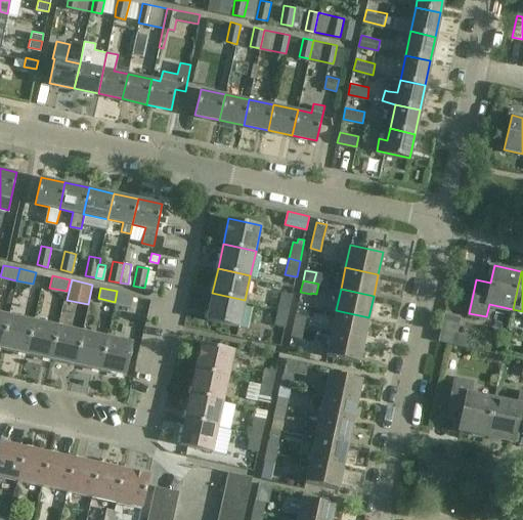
[(133,294),(117,291),(115,302),(131,305),(133,294)]
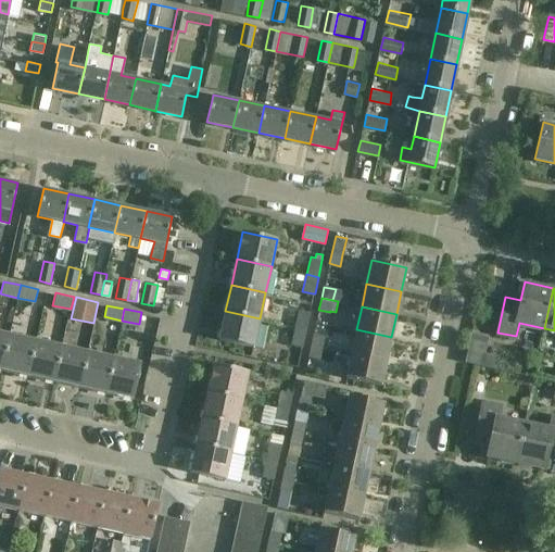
[(295,326),(306,329),(311,312),(299,309),(295,326)]
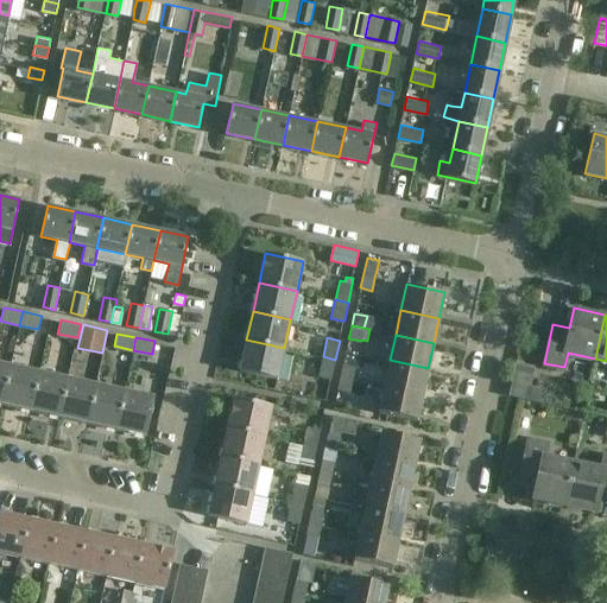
[(284,348),(246,340),(240,369),(278,376),(284,348)]
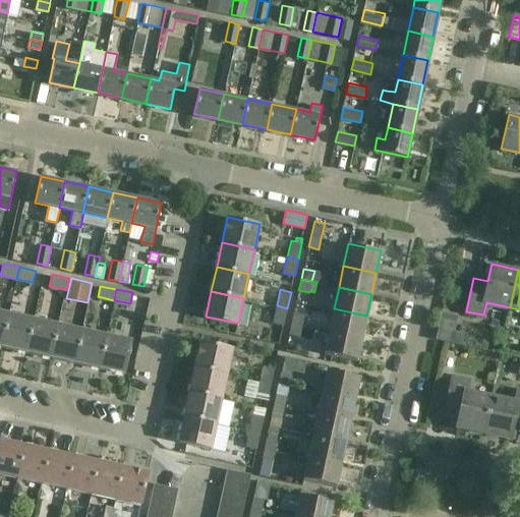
[(273,322),(284,324),(287,308),(277,305),(273,322)]
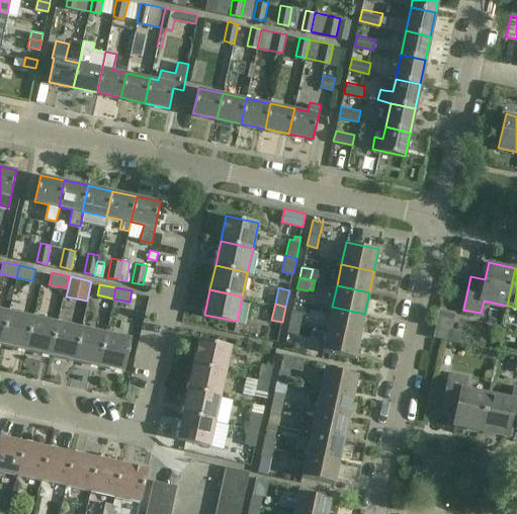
[(328,329),(360,336),(364,314),(332,307),(328,329)]
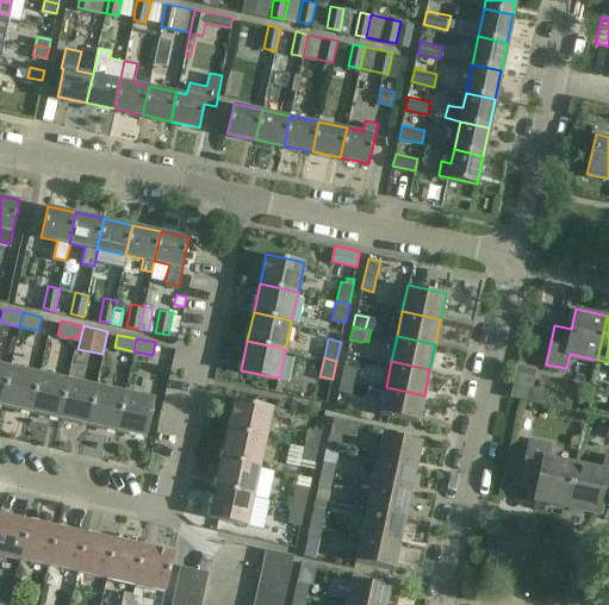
[(0,403),(1,404),(10,366),(0,363),(0,403)]
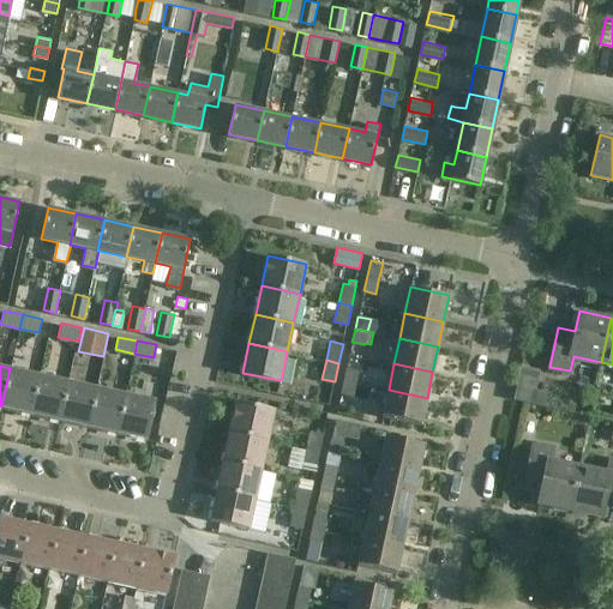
[(343,379),(356,383),(359,369),(346,367),(343,379)]
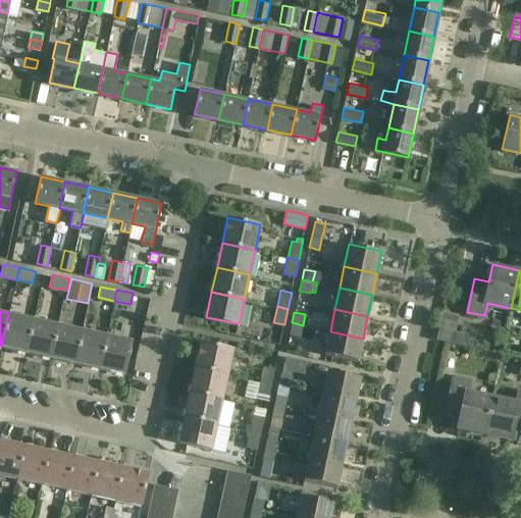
[(8,313),(1,346),(25,351),(33,319),(8,313)]
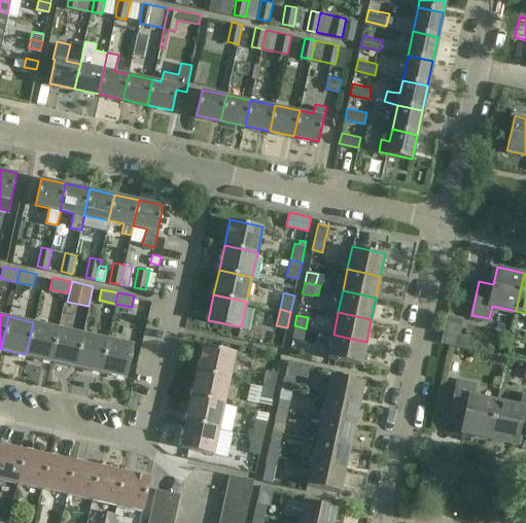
[(448,321),(444,341),(463,345),(465,335),(458,323),(448,321)]
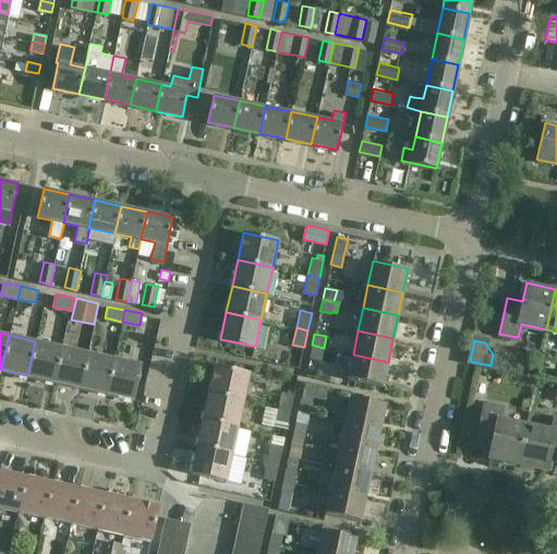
[(35,341),(27,375),(55,381),(61,347),(35,341)]
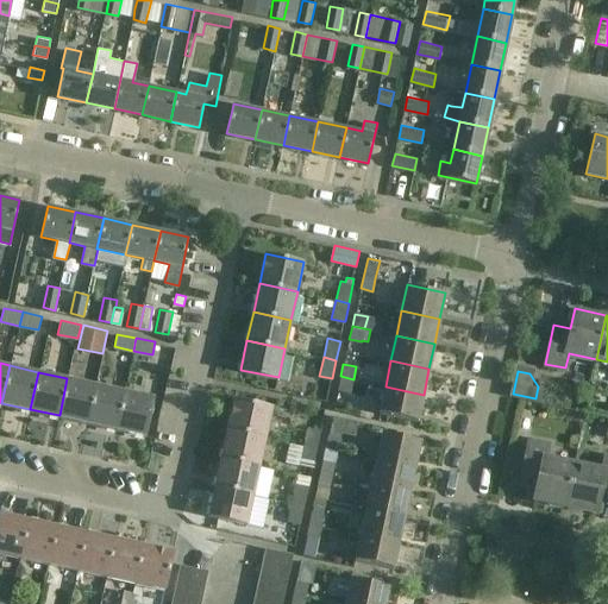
[(340,376),(338,390),(351,392),(353,379),(340,376)]
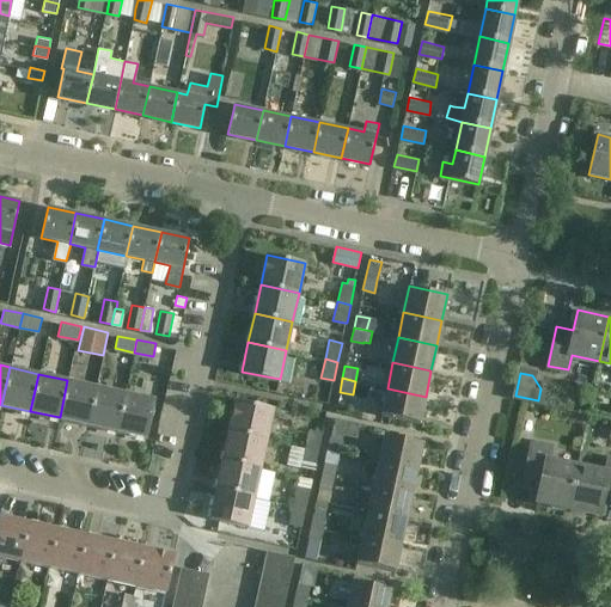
[(60,417),(89,424),(97,386),(67,380),(60,417)]
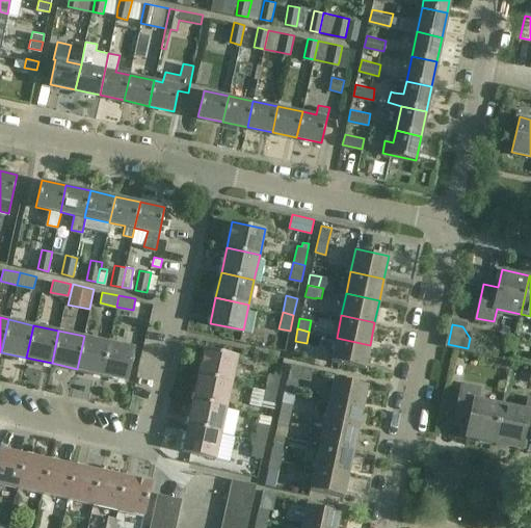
[(102,374),(109,341),(84,336),(77,369),(102,374)]
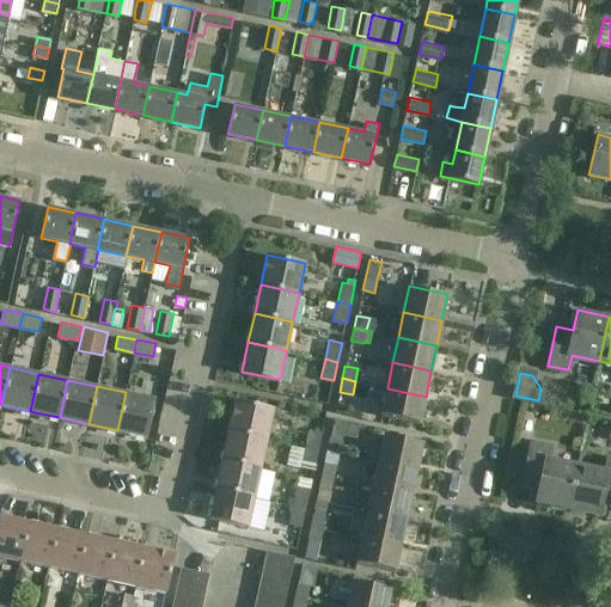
[(426,397),(388,388),(382,414),(420,422),(426,397)]
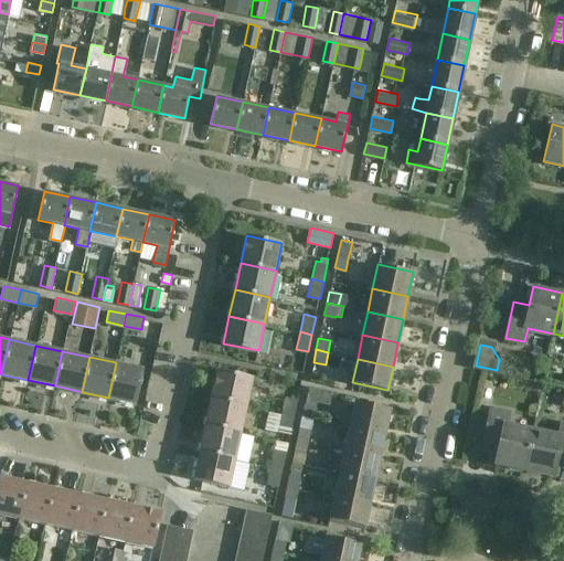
[(116,362),(108,398),(135,403),(142,369),(116,362)]
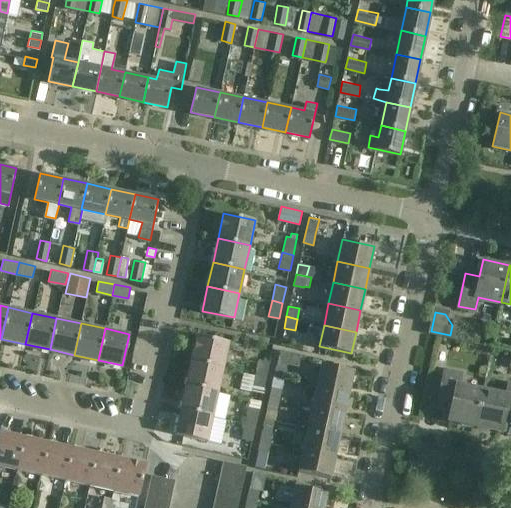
[(228,342),(216,339),(197,335),(192,359),(223,366),(228,342)]
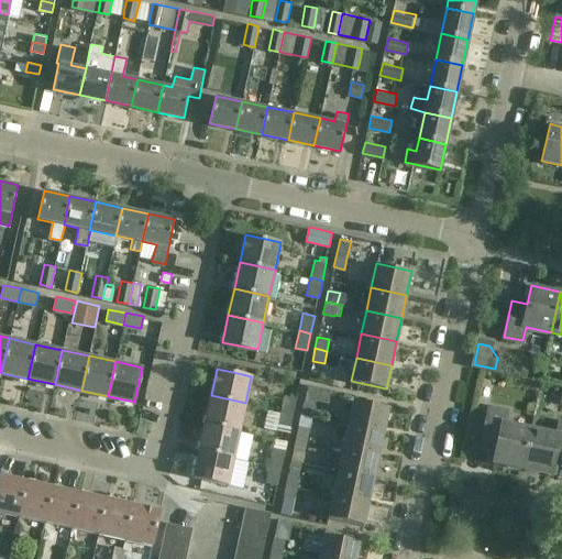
[(300,413),(312,415),(319,385),(308,383),(305,402),(302,401),(300,413)]
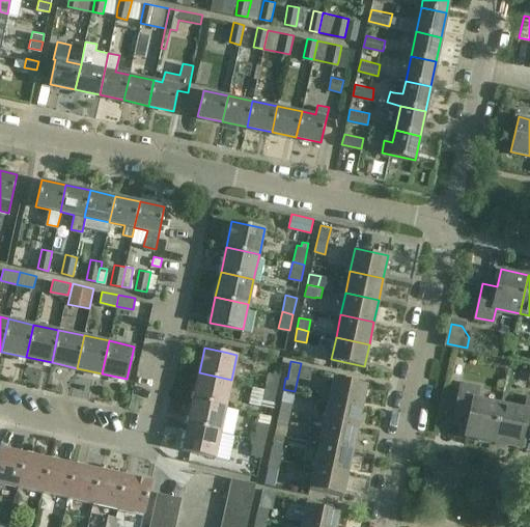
[(269,371),(265,388),(276,390),(280,373),(269,371)]
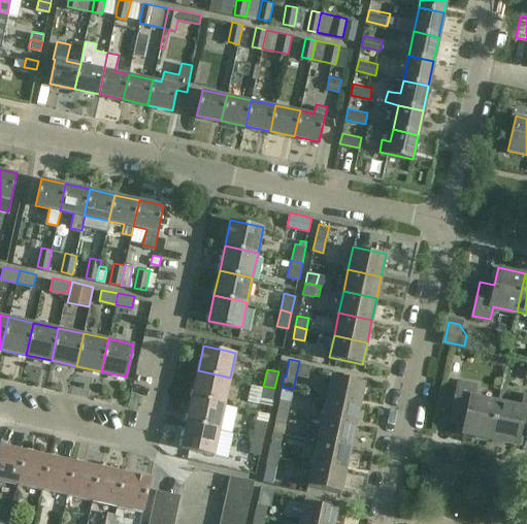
[(230,378),(198,370),(192,396),(225,403),(230,378)]
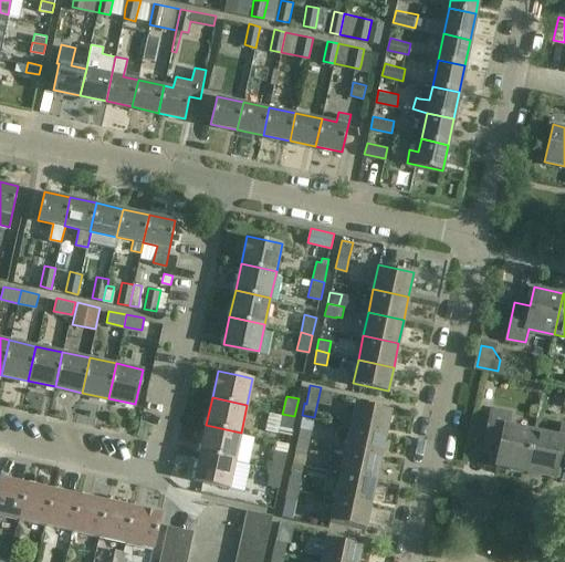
[(351,425),(386,433),(391,409),(355,402),(351,425)]
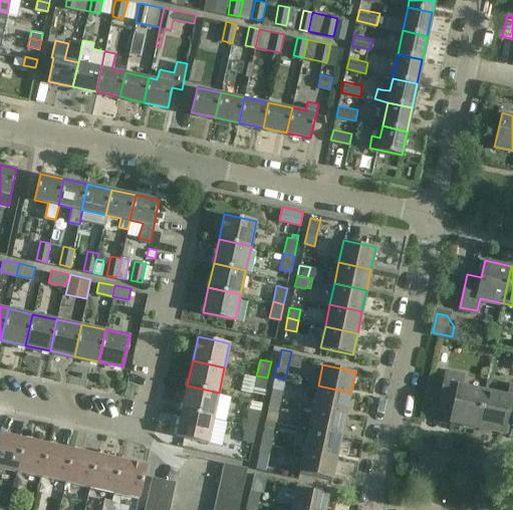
[(462,385),(464,372),(447,368),(440,402),(454,405),(450,422),(477,427),(485,390),(462,385)]
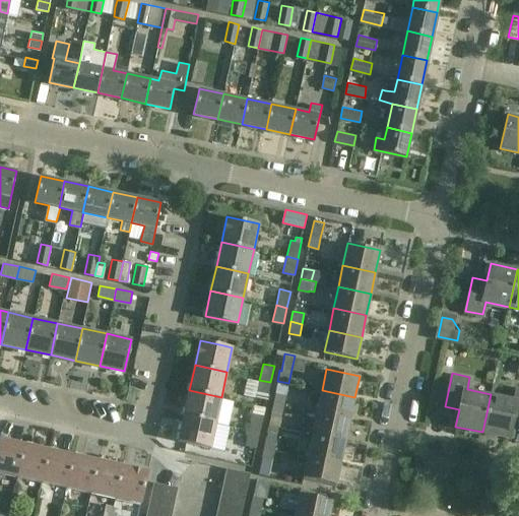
[(266,398),(270,382),(259,380),(258,388),(256,396),(266,398)]
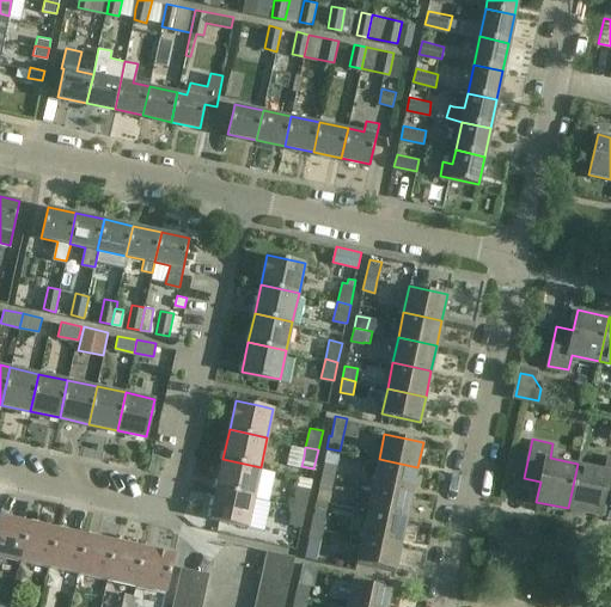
[(322,473),(334,477),(340,451),(327,448),(322,473)]
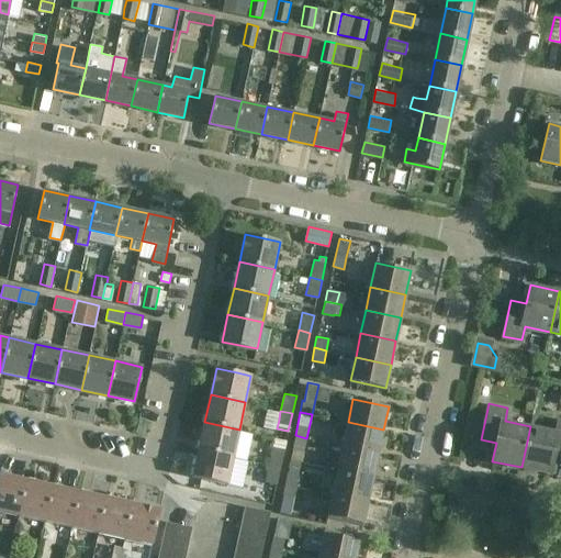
[(550,473),(553,455),(560,456),(560,420),(559,420),(556,432),(530,426),(522,467),(550,473)]
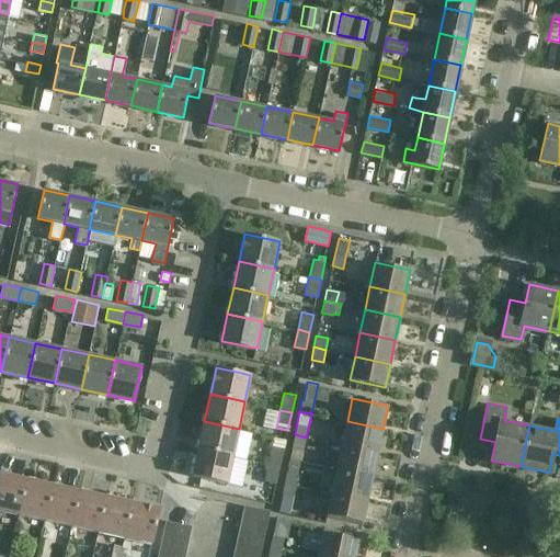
[(239,429),(204,421),(198,447),(233,455),(239,429)]
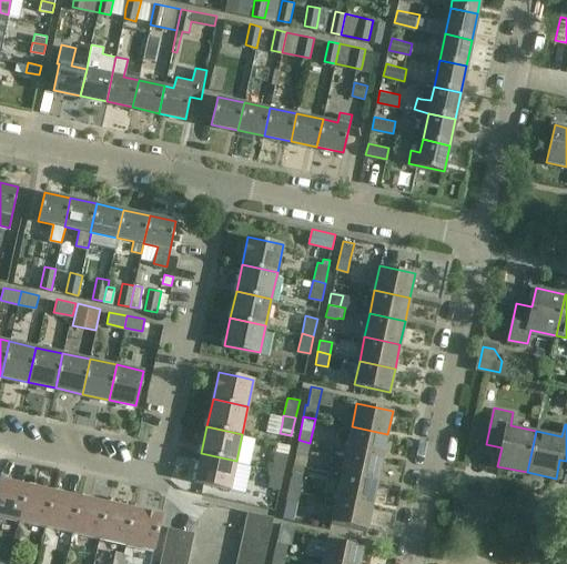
[(346,451),(382,459),(387,434),(352,426),(346,451)]
